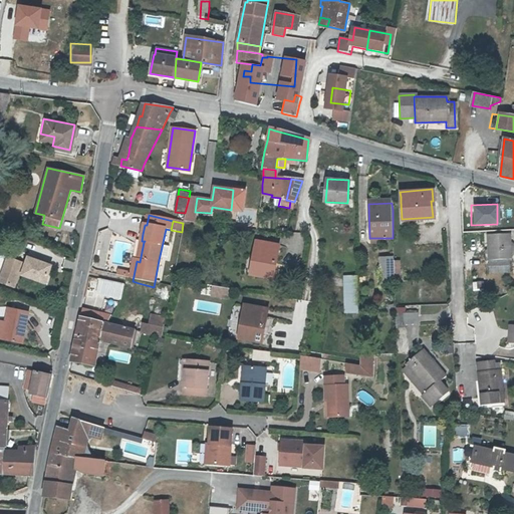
[(509,233),(487,234),(488,259),(510,258),(509,233)]
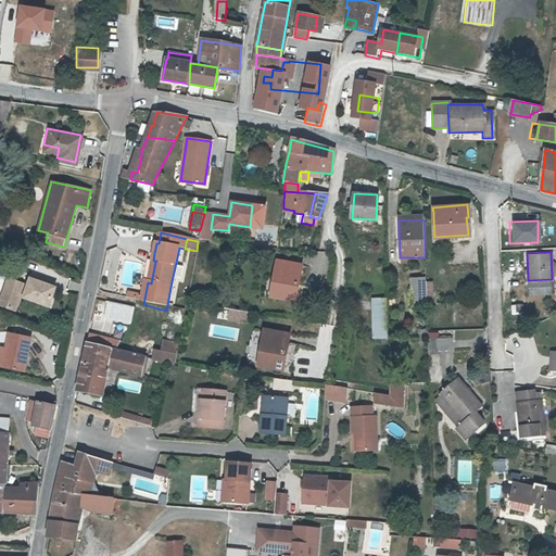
[(528,280),(527,253),(513,254),(514,280),(528,280)]
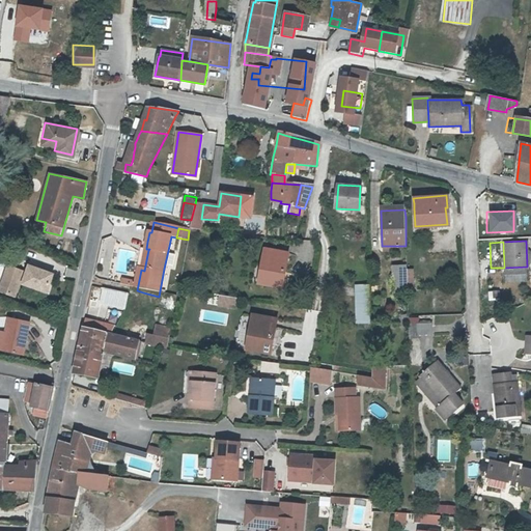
[(266,247),(258,280),(279,285),(281,269),(284,270),(287,251),(266,247)]
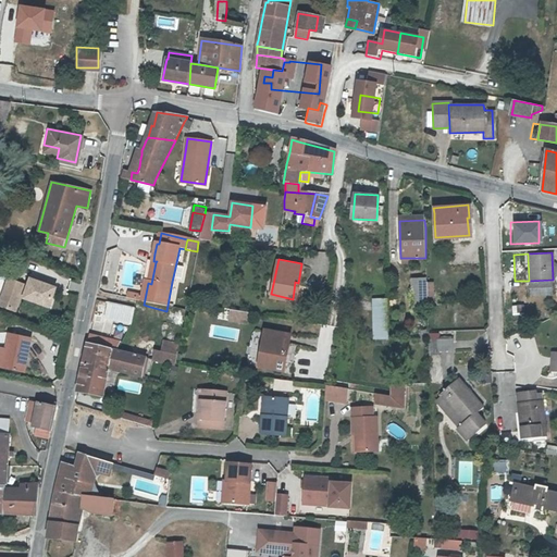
[(175,268),(172,282),(181,284),(184,269),(175,268)]
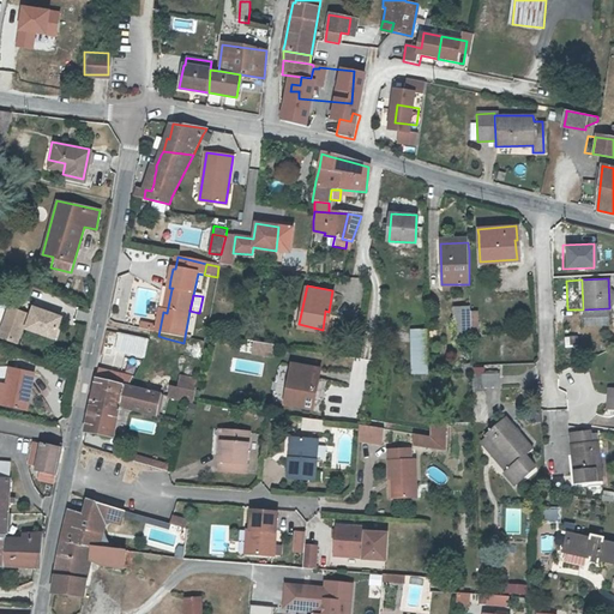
[(471,338),(471,326),(470,321),(470,315),(470,308),(470,307),(453,307),(455,339),(471,338)]
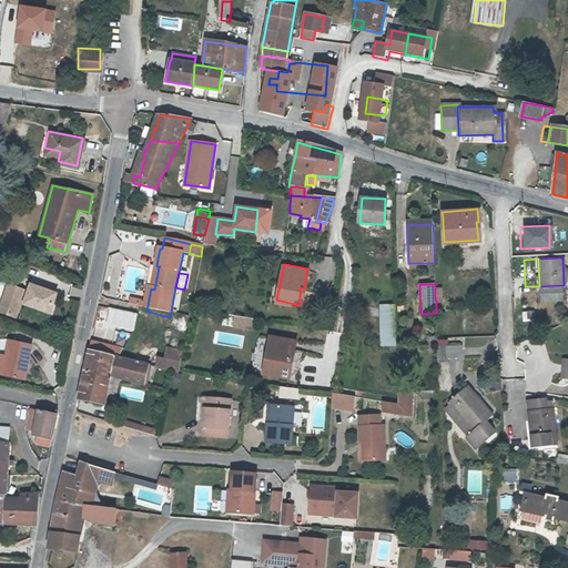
[(29,295),(24,307),(51,316),(58,296),(31,287),(29,295)]
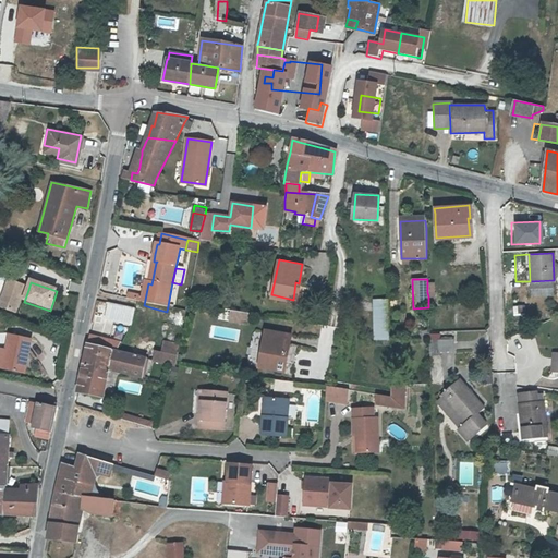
[(126,301),(144,305),(148,283),(145,282),(142,299),(128,296),(126,301)]
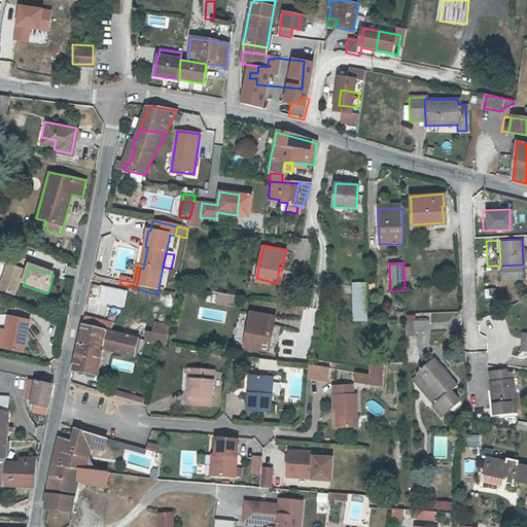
[(22,277),(22,272),(8,268),(0,292),(15,297),(20,284),(22,277)]
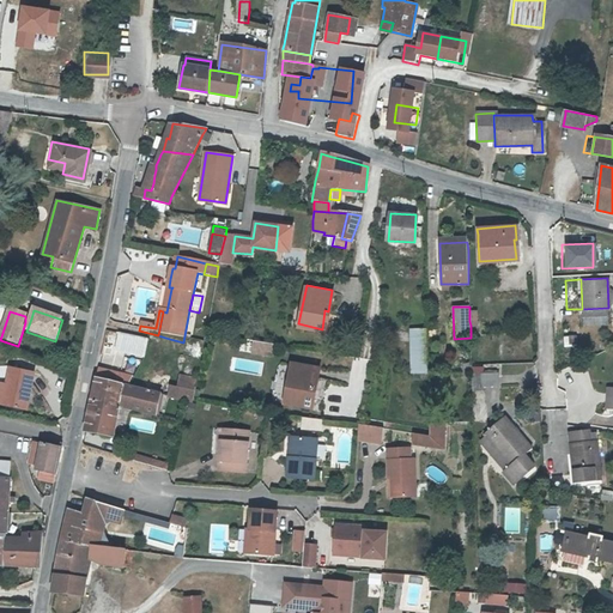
[(412,366),(428,365),(426,323),(412,325),(412,366)]
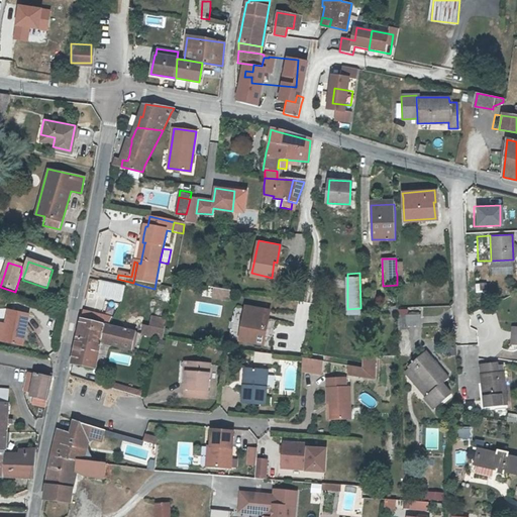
[(120,288),(102,284),(99,298),(121,304),(125,289),(120,288)]
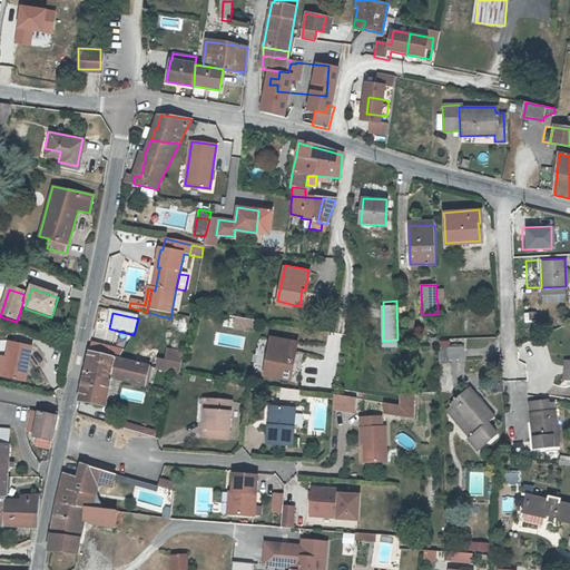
[(233,327),(246,327),(246,318),(233,318),(233,327)]
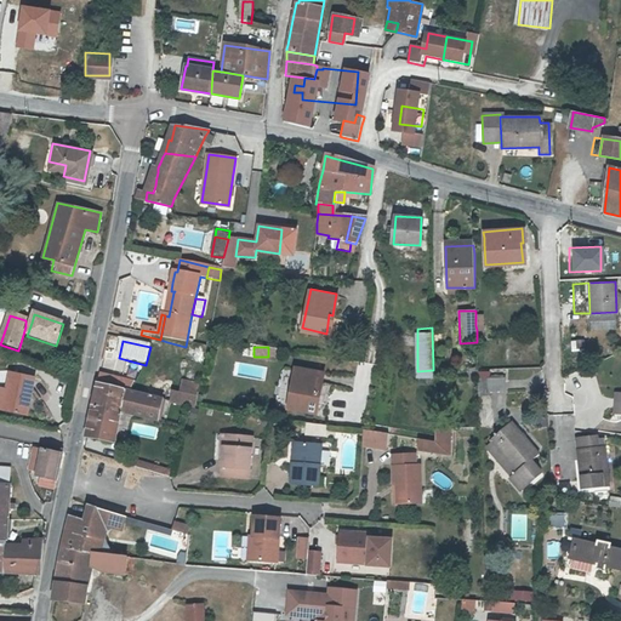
[(294,368),(286,406),(309,411),(313,394),(317,394),(320,372),(294,368)]
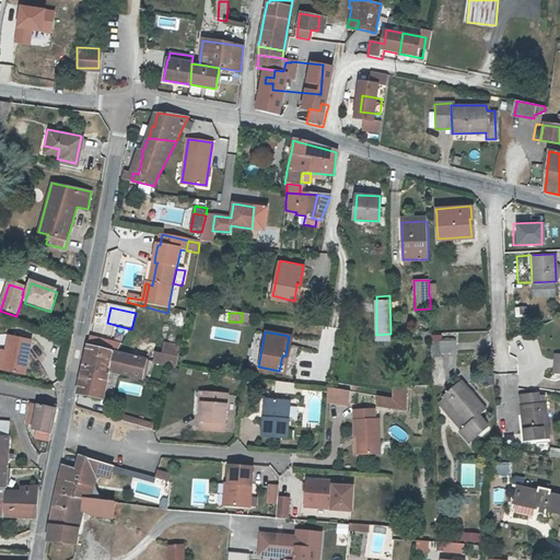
[(106,341),(91,337),(89,346),(105,349),(106,341)]
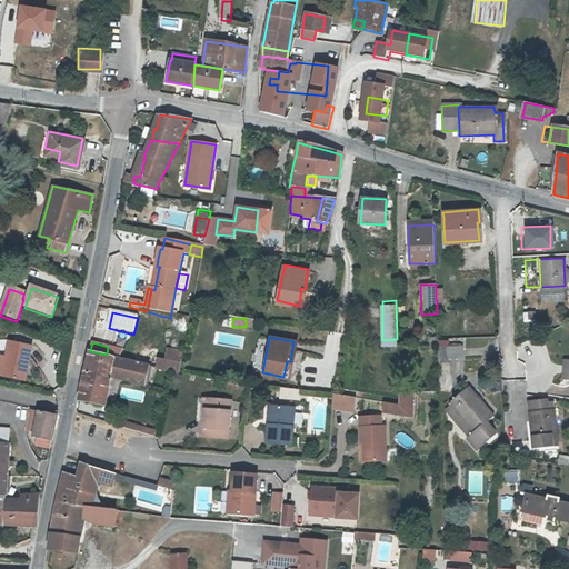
[(9,345),(8,356),(3,375),(23,378),(28,348),(9,345)]
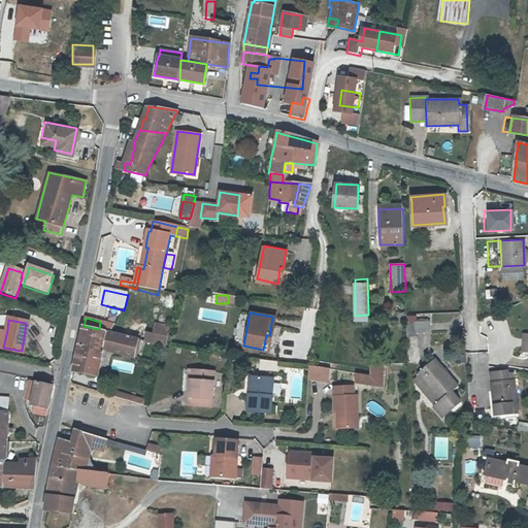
[(118,326),(100,322),(99,329),(107,331),(116,333),(118,326)]
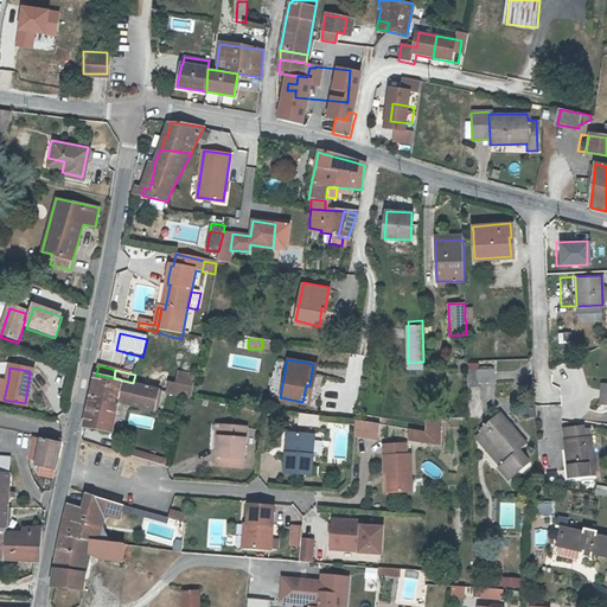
[(493,370),(477,371),(477,383),(494,383),(493,370)]
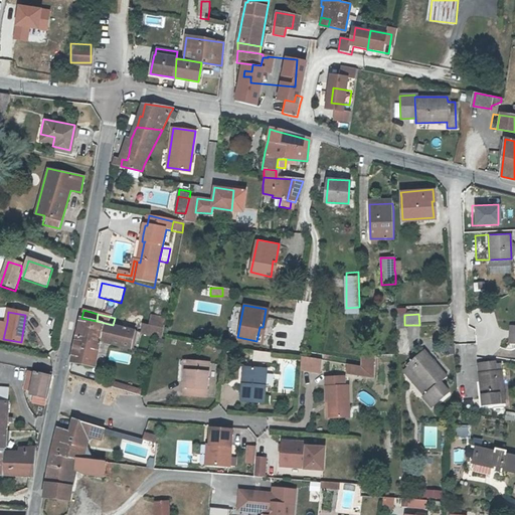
[(30,316),(25,315),(21,342),(24,343),(30,316)]
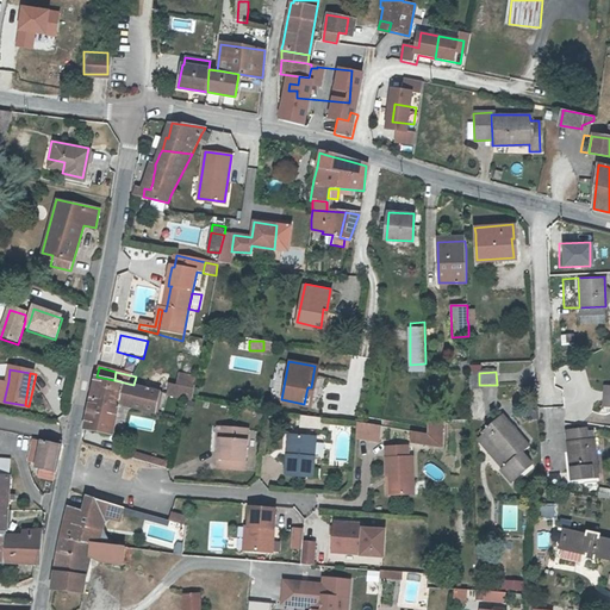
[(92,399),(120,404),(124,383),(114,380),(97,377),(92,399)]
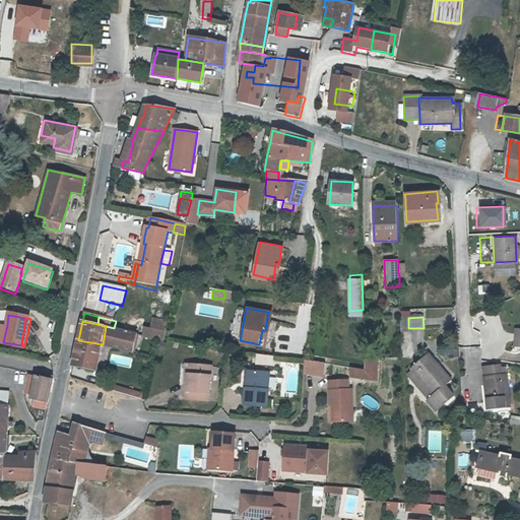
[(157,340),(163,340),(165,329),(166,323),(153,321),(150,337),(150,338),(157,340)]
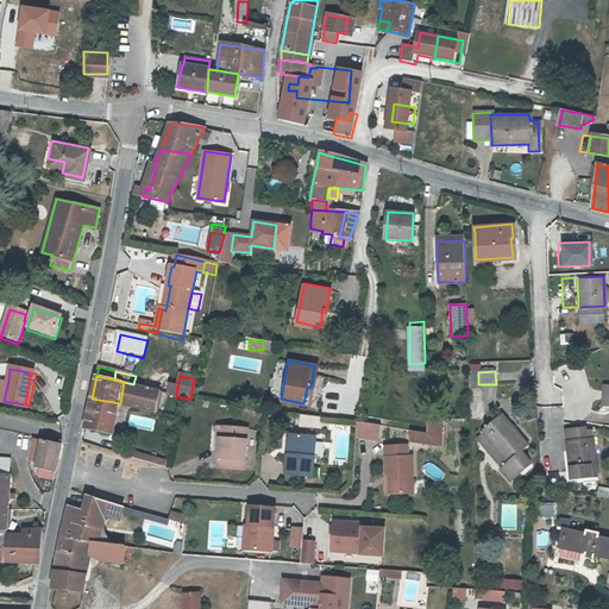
[(120,403),(133,407),(135,405),(157,409),(162,391),(133,384),(124,382),(120,403)]
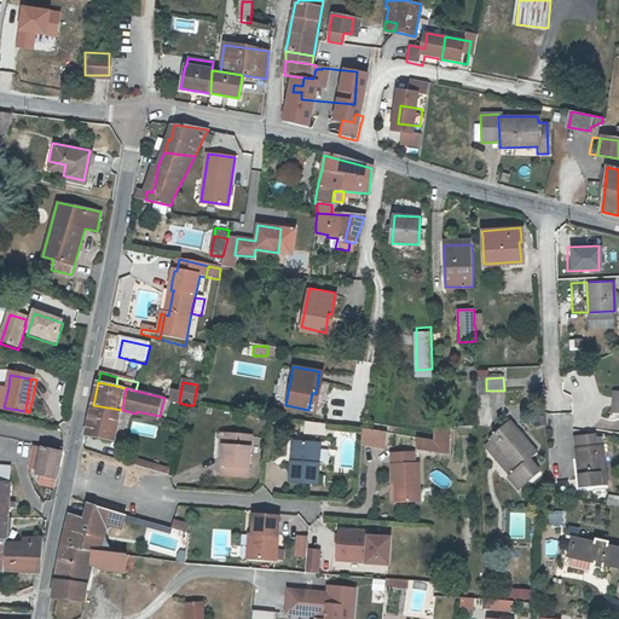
[(618,391),(611,391),(608,410),(618,411),(618,391)]
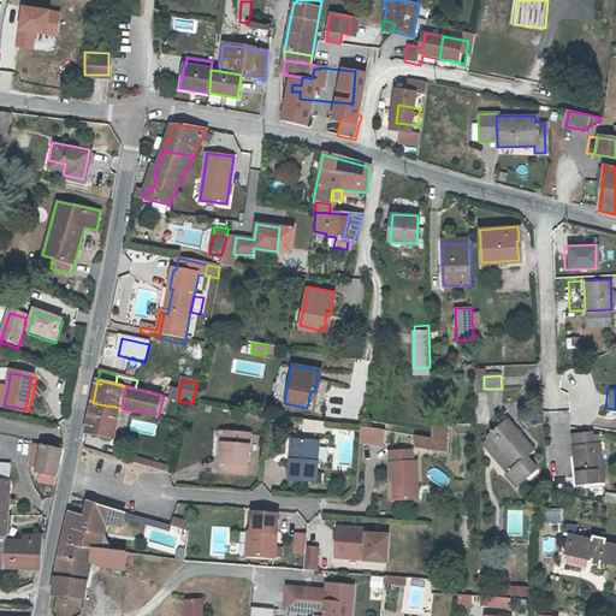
[(489,422),(489,392),(474,392),(474,422),(489,422)]
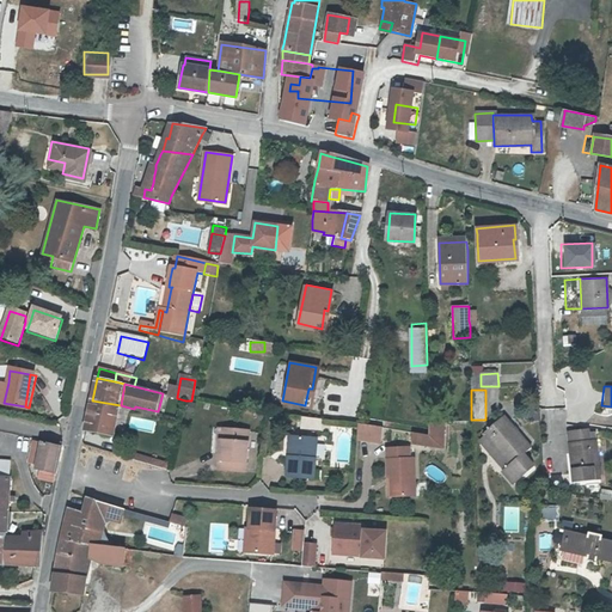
[(92,401),(86,430),(108,434),(111,418),(117,420),(120,408),(121,405),(92,401)]
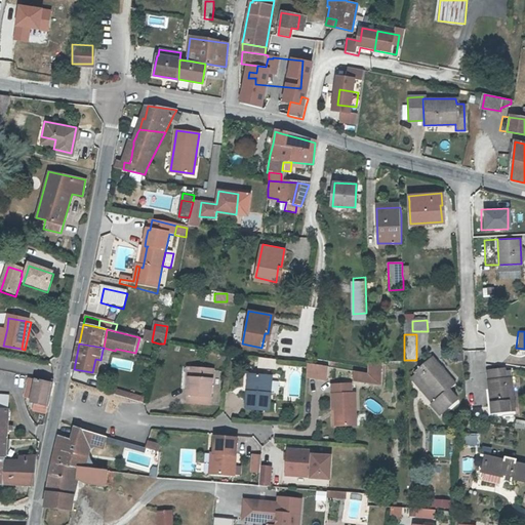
[(110,366),(131,371),(133,361),(112,357),(110,366)]
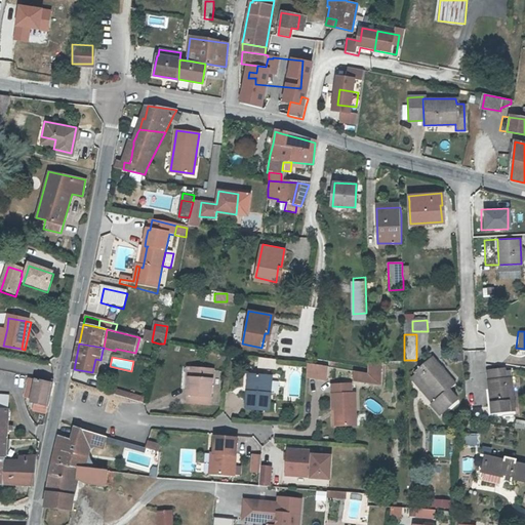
[(271,368),(271,358),(269,358),(255,357),(254,367),(271,368)]
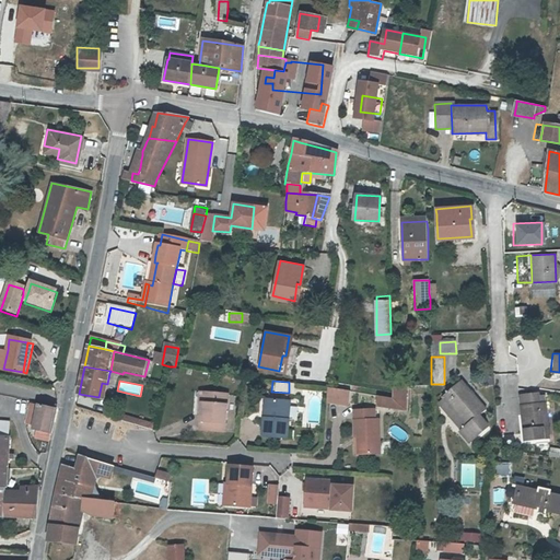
[(405,383),(391,382),(392,393),(404,395),(405,383)]
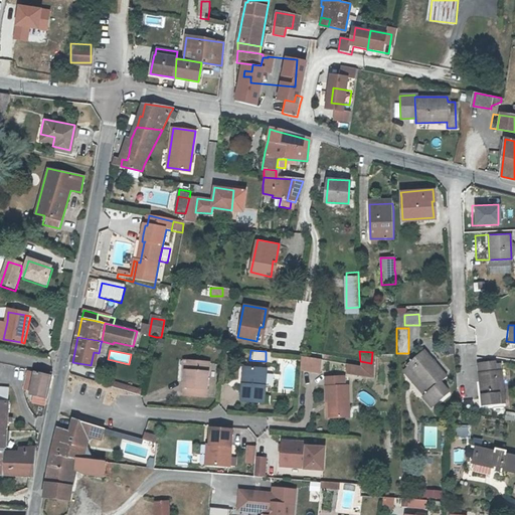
[(432,409),(449,394),(440,384),(447,378),(423,351),(406,365),(430,392),(423,398),(422,398),(432,409)]
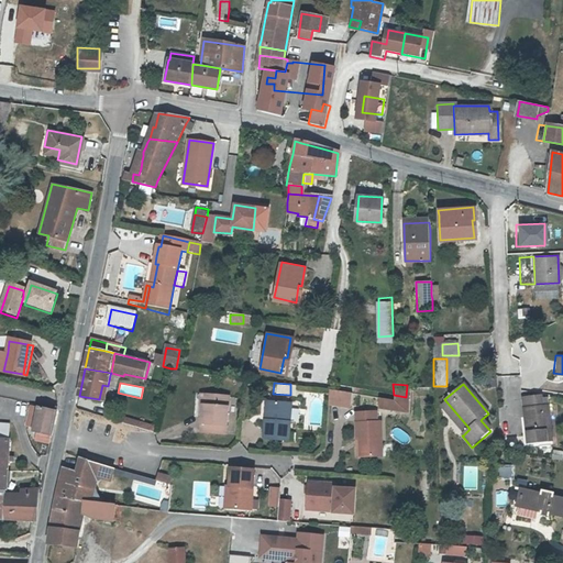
[(102,385),(99,399),(106,401),(108,386),(102,385)]
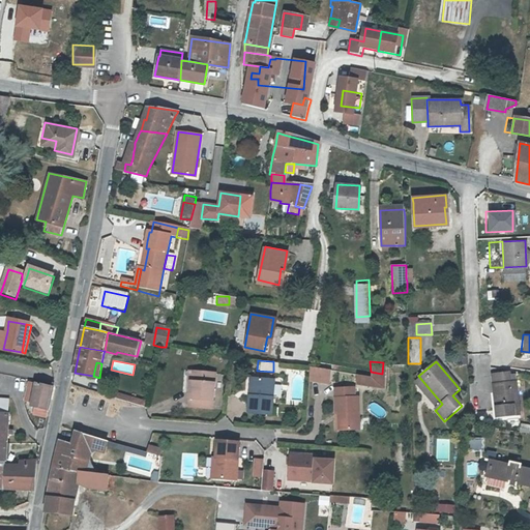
[(308,364),(307,380),(329,382),(330,367),(308,364)]
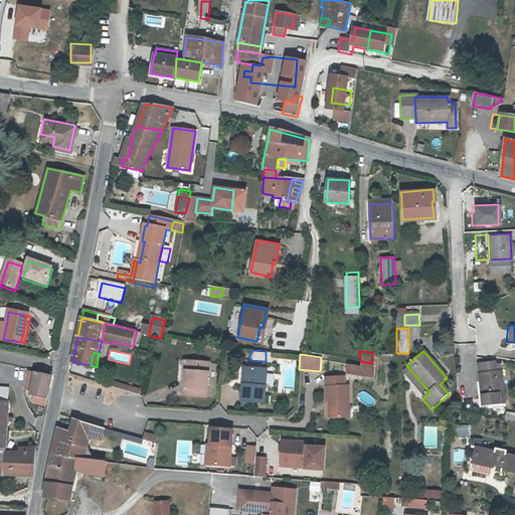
[(360,369),(360,361),(346,359),(345,368),(360,369)]
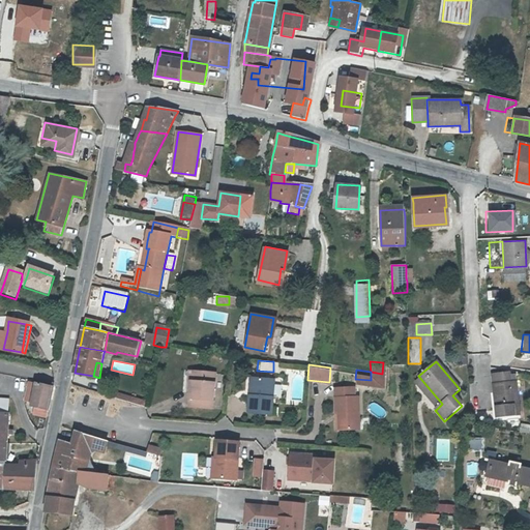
[(189,371),(187,392),(186,407),(209,409),(212,373),(189,371)]
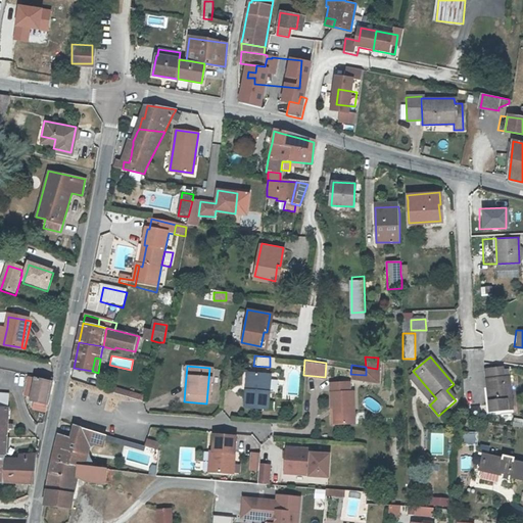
[(483,367),(488,411),(511,409),(507,375),(501,375),(501,366),(483,367)]
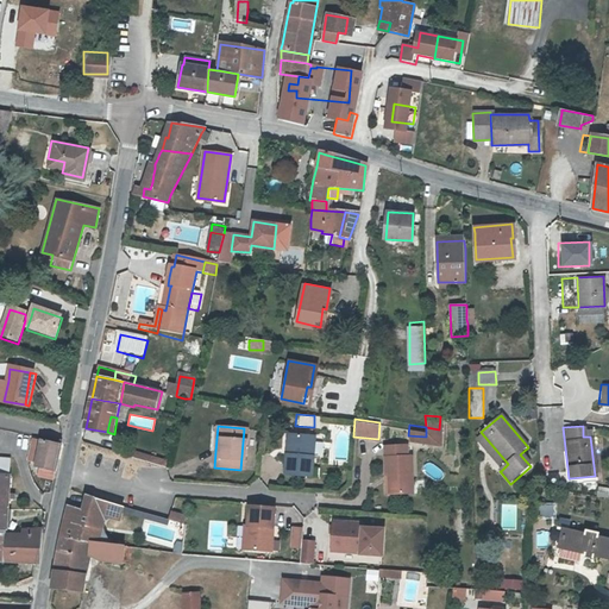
[(508,464),(481,432),(473,439),(501,471),(508,464)]
